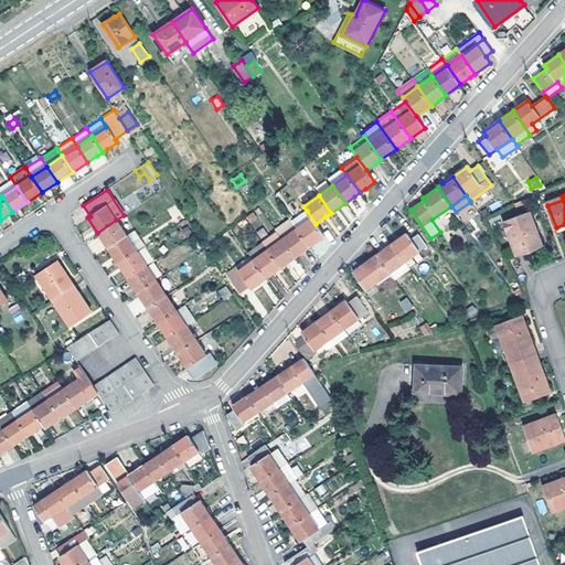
[(291,222),(309,247),(316,243),(324,236),(316,224),(307,211),(291,222)]
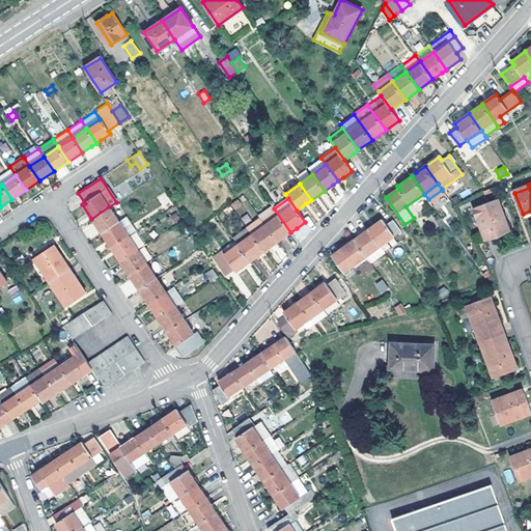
[(485,239),(506,231),(501,217),(504,216),(498,199),(473,207),(485,239)]
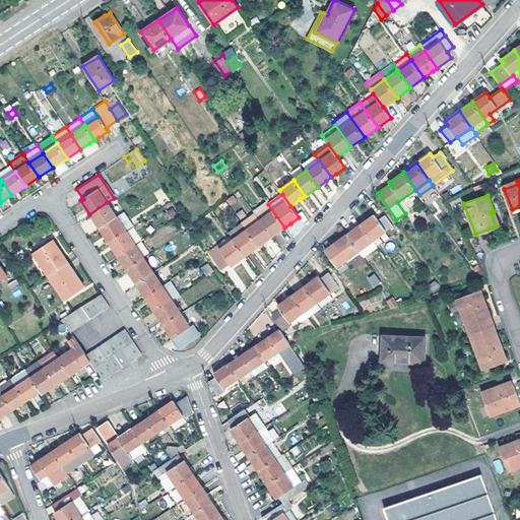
[(100,229),(117,216),(107,202),(89,214),(93,219),(100,229)]
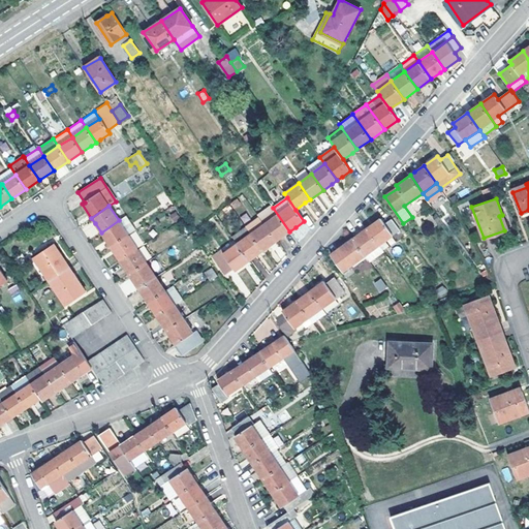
[(257,215),(258,216),(276,241),(283,236),(289,231),(273,208),(271,206),(257,215)]
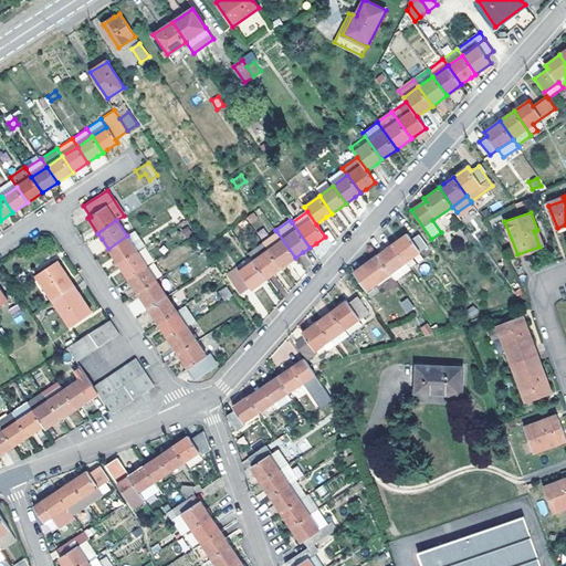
[(534,231),(540,247),(543,245),(537,230),(534,231)]
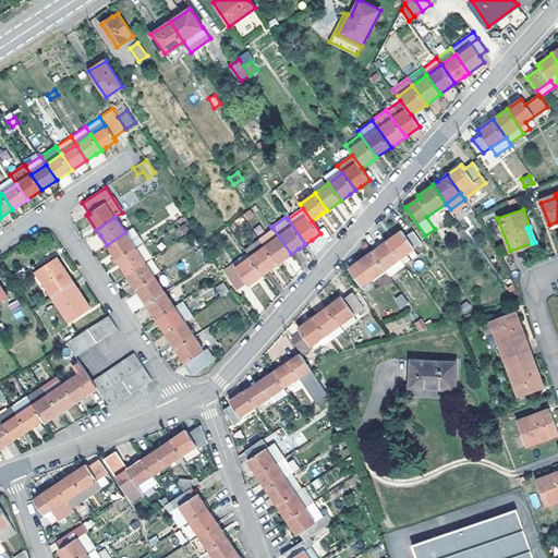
[(107,245),(117,259),(135,247),(143,243),(133,228),(125,232),(107,245)]
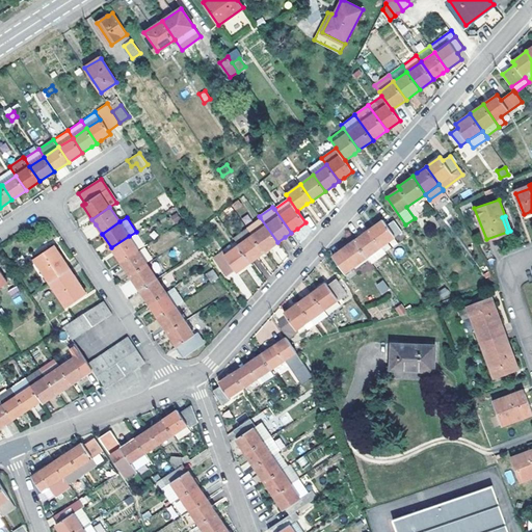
[(246,229),(264,253),(277,242),(260,217),(246,228),(246,229)]
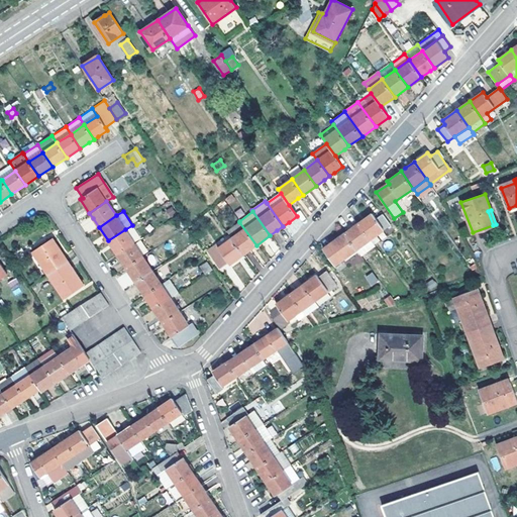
[(363,220),(358,223),(371,239),(377,235),(390,225),(383,214),(376,218),(372,213),(363,220)]
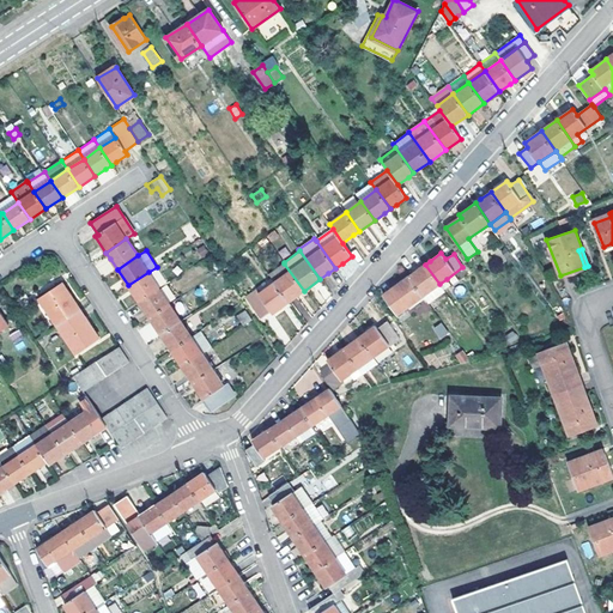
[(268,274),(274,283),(289,302),(304,291),(284,263),(268,274)]
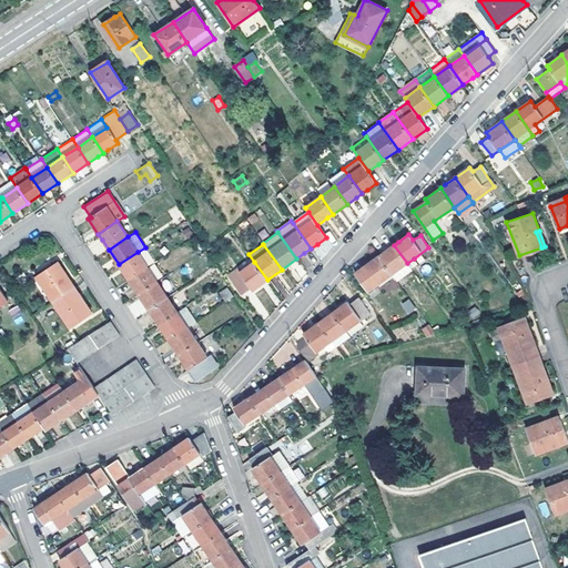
[(378,256),(393,274),(407,263),(394,245),(384,252),(378,256)]
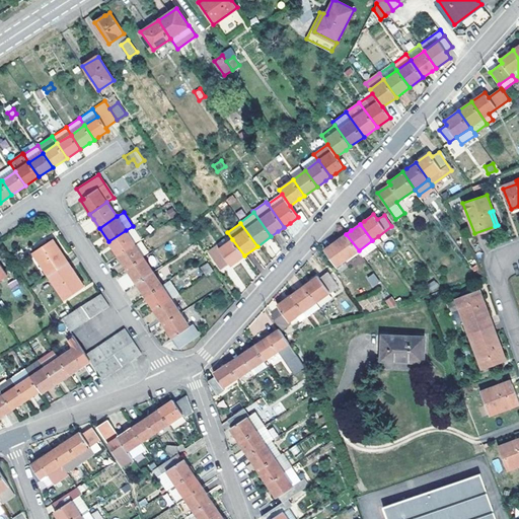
[(135,242),(141,238),(133,227),(128,230),(135,242)]
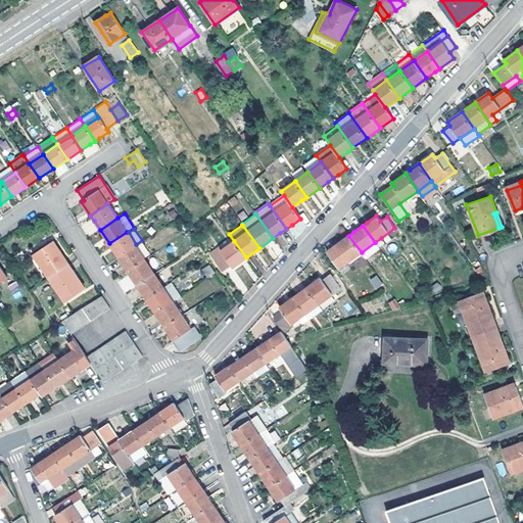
[(119,257),(136,246),(127,232),(109,243),(112,248),(119,257)]
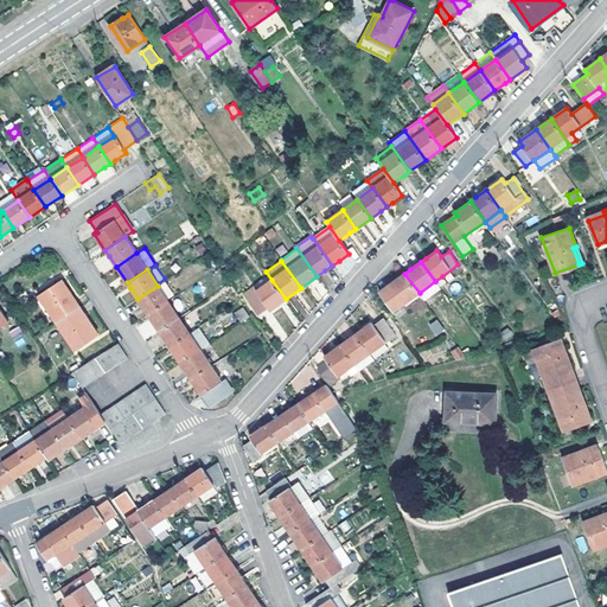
[(395,312),(420,293),(404,274),(398,279),(379,292),(395,312)]
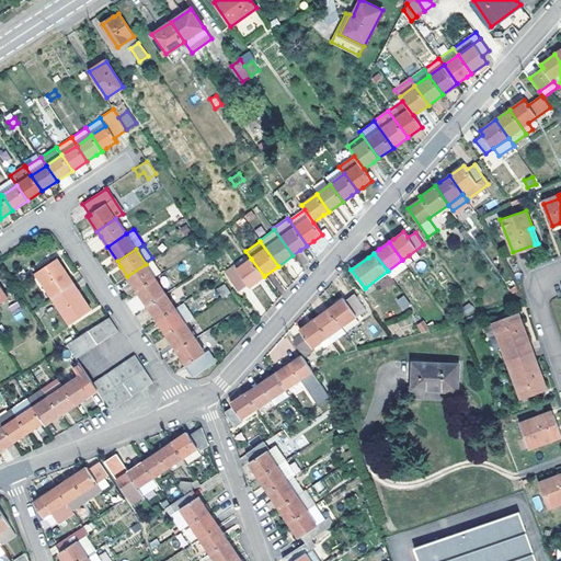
[(402,260),(405,265),(412,261),(409,255),(402,260)]
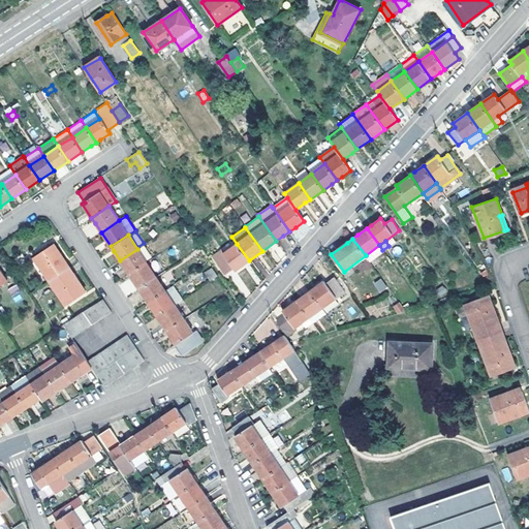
[(54,244),(52,246),(60,257),(61,256),(54,244)]
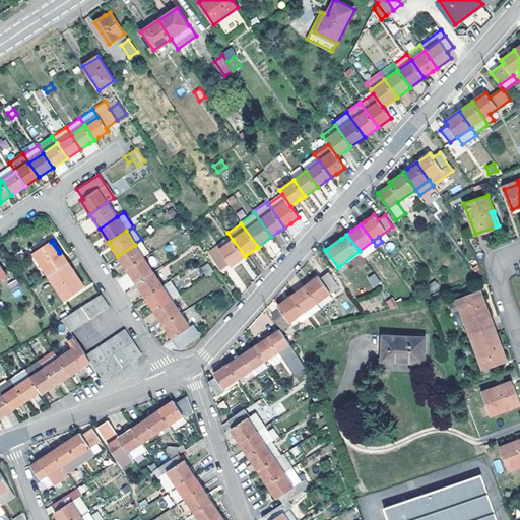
[(232,266),(245,256),(233,240),(219,249),(217,246),(209,252),(221,269),(230,263),(232,266)]
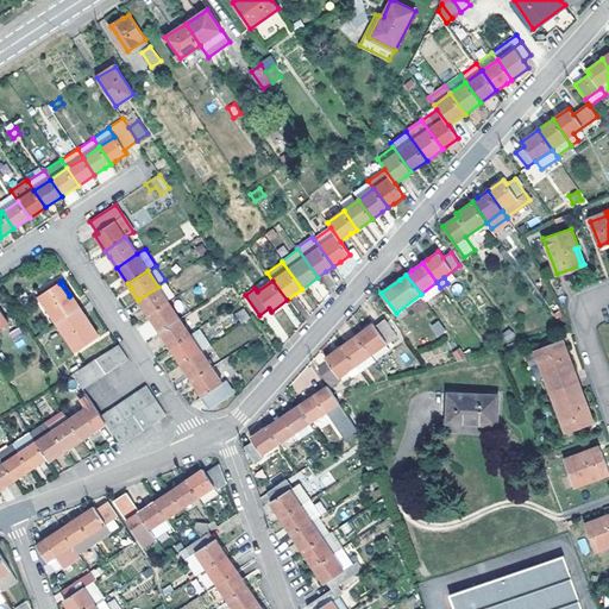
[(421,294),(426,301),(441,289),(440,288),(437,282),(421,294)]
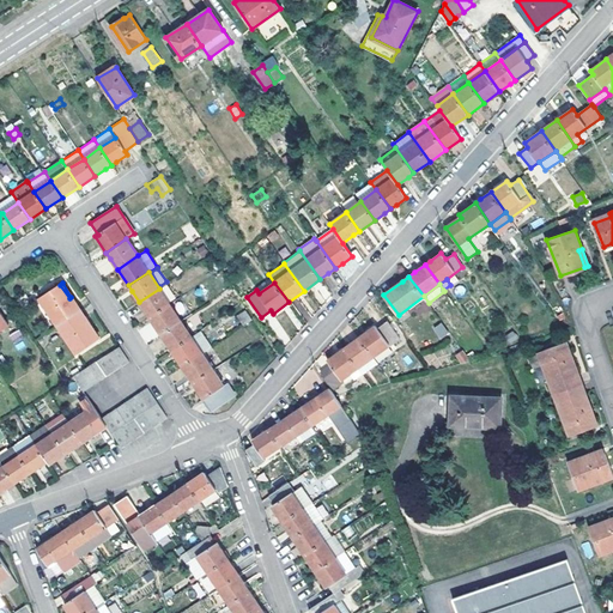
[(38,298),(58,326),(80,310),(71,297),(70,298),(60,285),(38,298)]
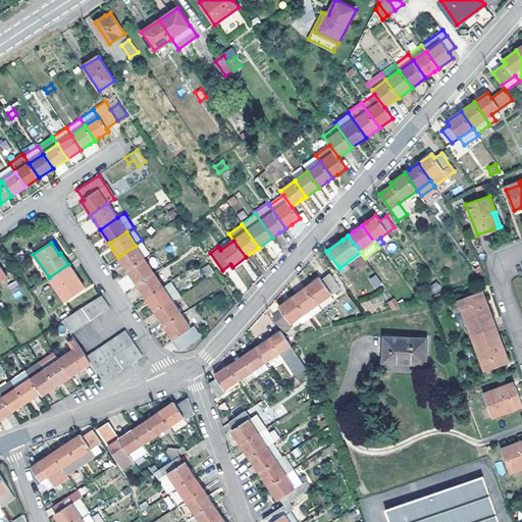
[(145,257),(149,254),(142,243),(138,246),(145,257)]
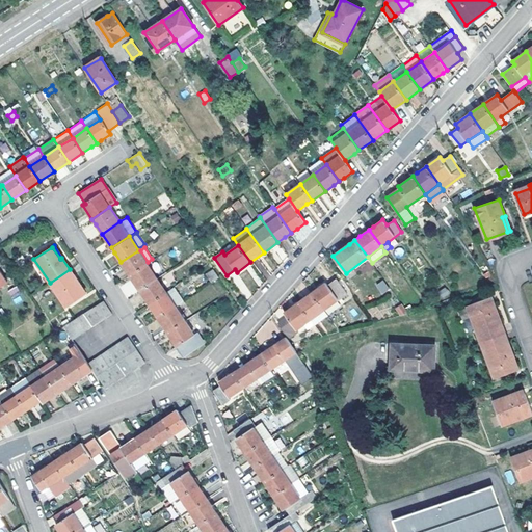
[(121,262),(130,276),(148,264),(138,250),(121,262)]
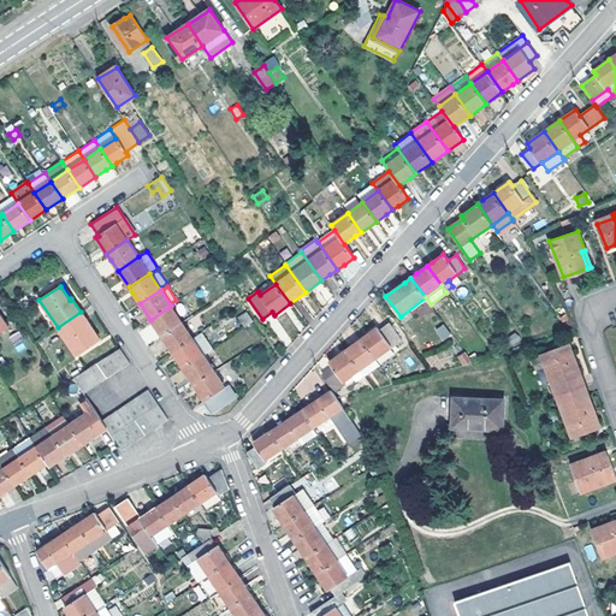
[(154,325),(161,336),(182,323),(171,306),(150,320),(154,325)]
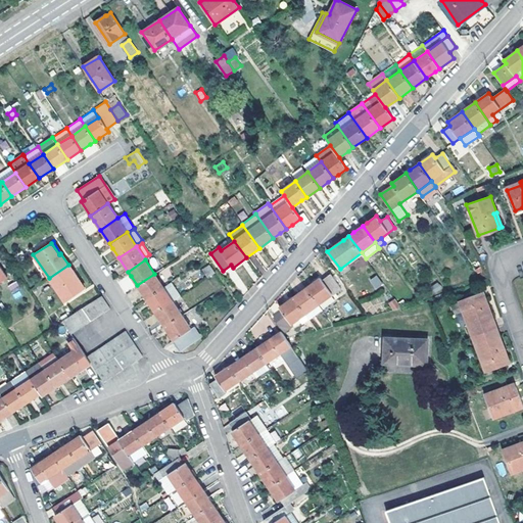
[(64,302),(83,290),(75,279),(77,278),(68,265),(49,278),(64,302)]
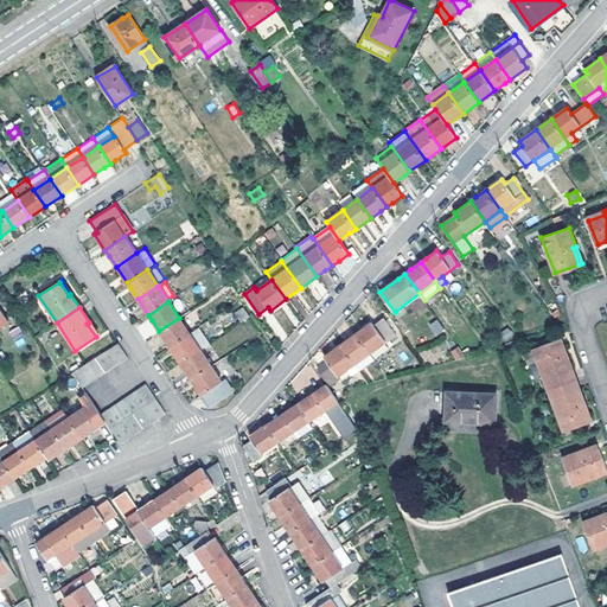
[(241,323),(249,317),(243,307),(235,312),(241,323)]
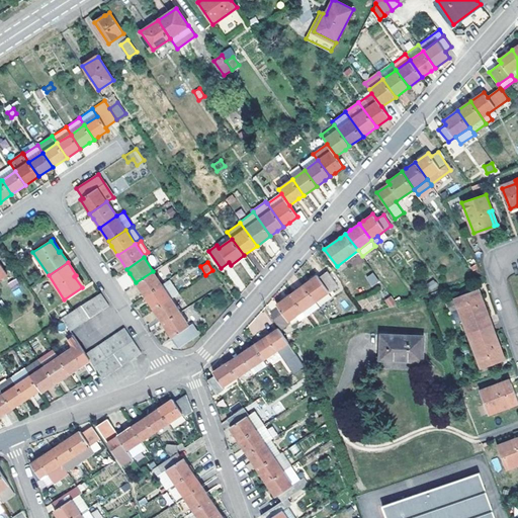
[(145,296),(162,284),(153,271),(136,282),(142,291),(145,296)]
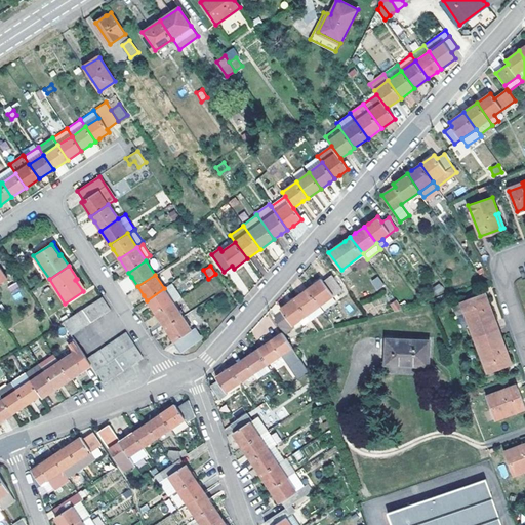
[(321,280),(308,289),(320,307),(342,290),(331,276),(323,281),(321,280)]
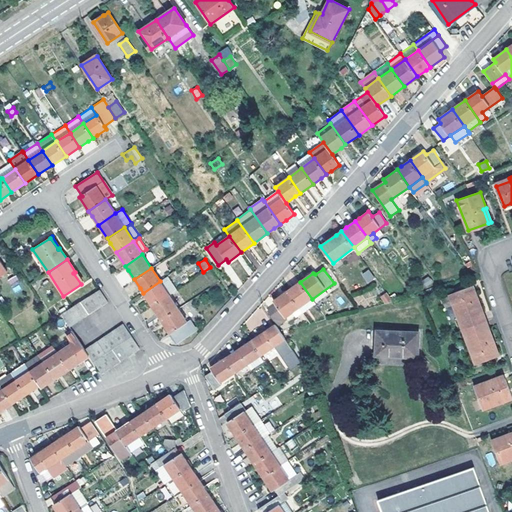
[(362,274),(368,283),(375,278),(369,269),(362,274)]
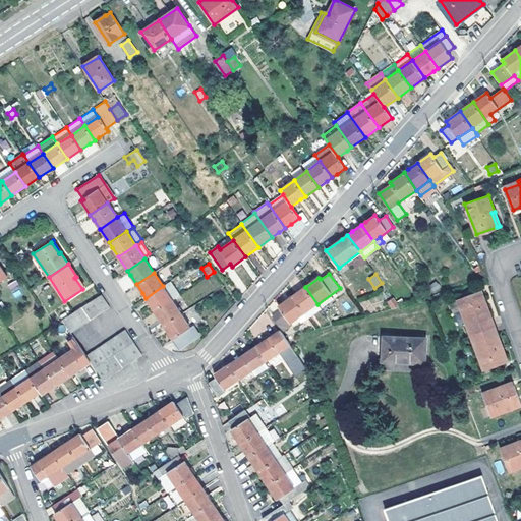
[(74,278),(82,289),(84,288),(76,277),(74,278)]
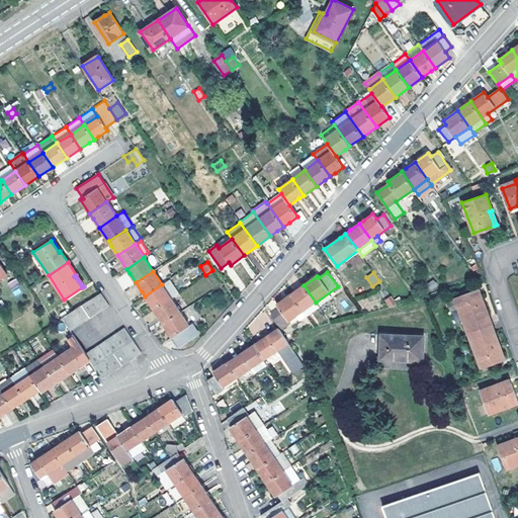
[(13,295),(21,293),(16,279),(9,281),(13,295)]
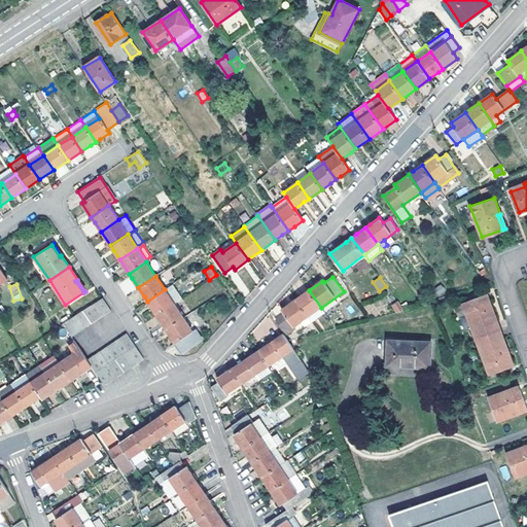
[(150,306),(156,315),(174,303),(181,299),(172,285),(165,289),(147,302),(150,306)]
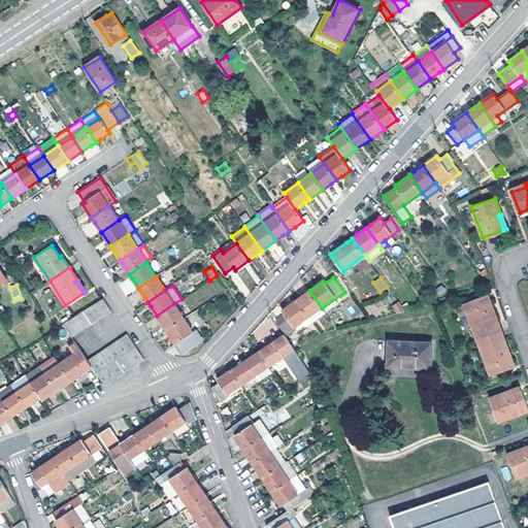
[(439,297),(447,292),(442,286),(435,290),(439,297)]
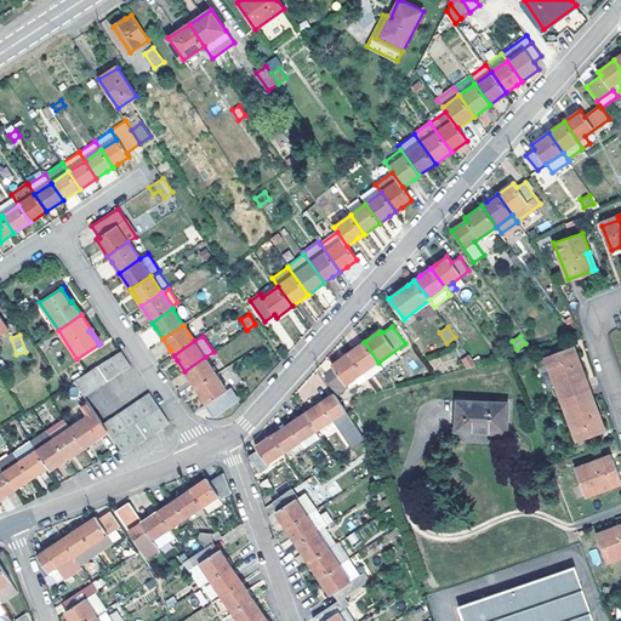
[(354,349),(348,354),(363,374),(368,380),(383,369),(379,363),(364,342),(354,349)]
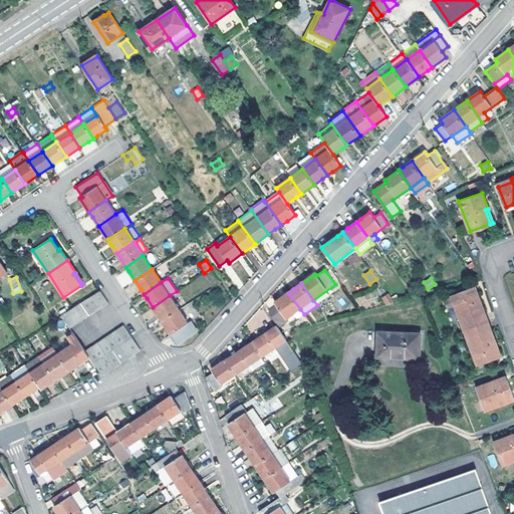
[(477,300),(472,288),(451,295),(464,330),(487,322),(479,299),(477,300)]
